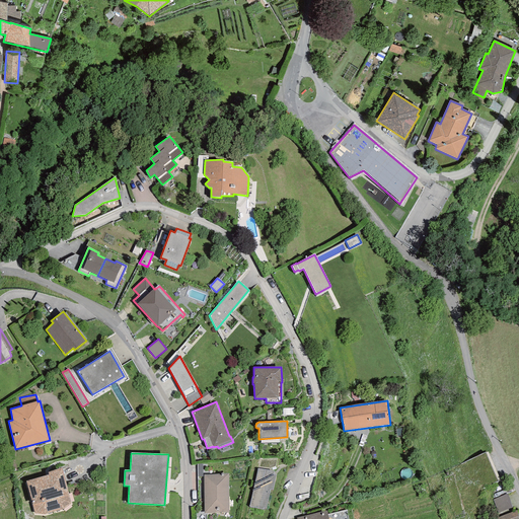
[(49,474),(25,482),(34,514),(45,515),(63,509),(71,504),(62,468),(48,472),(49,474)]
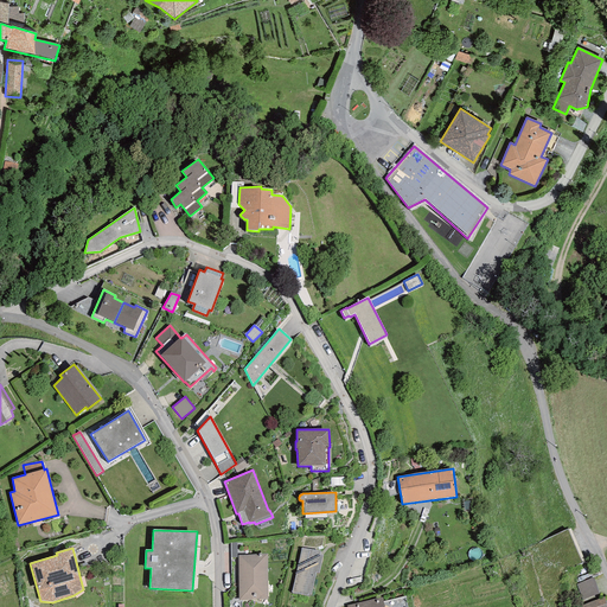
[(320,551),(301,548),(292,592),(307,595),(307,594),(311,594),(315,573),(319,573),(323,555),(320,555),(320,551)]
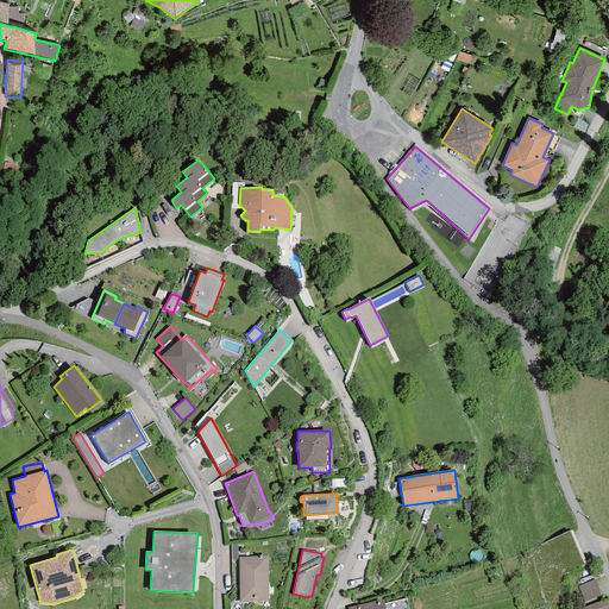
[(268,556),(239,557),(239,602),(269,601),(268,556)]
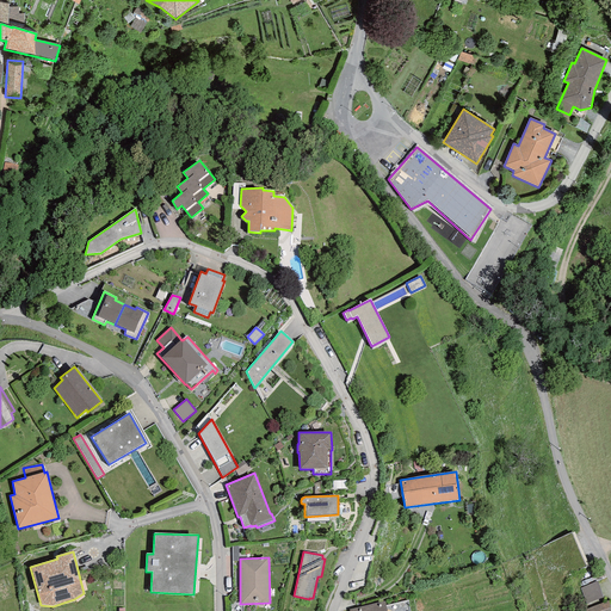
[(597,582),(580,588),(586,604),(603,598),(597,582)]
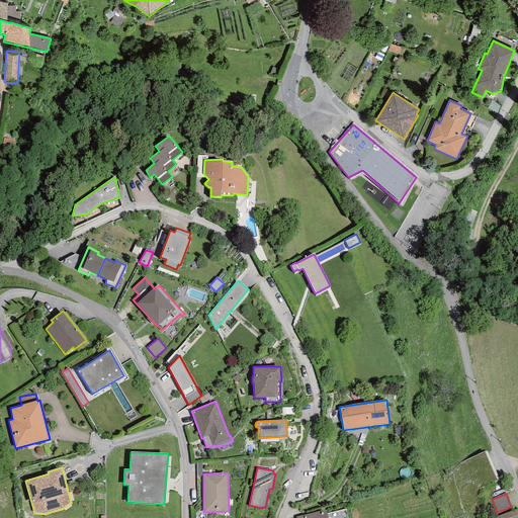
All buildings are outlined.
